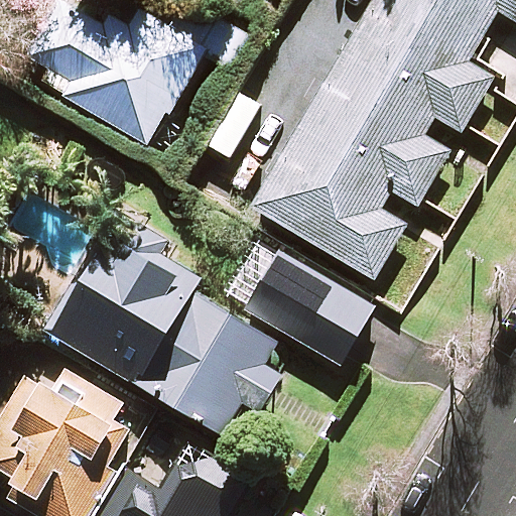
[(61,94),(58,99),(146,148),(164,116),(167,118),(202,56),(226,71),(246,35),(185,2),(169,30),(115,0),(63,0),(29,62),(45,72),(39,82),(61,94)]
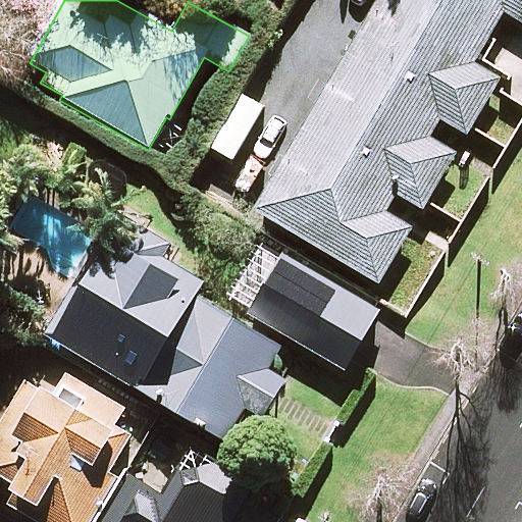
[(521,0),(381,0),(255,209),(376,283),(410,227),(382,210),(394,192),(421,209),(455,153),(426,137),(438,117),(466,134),(499,80),(472,62),(503,11),(521,22),(521,0)]
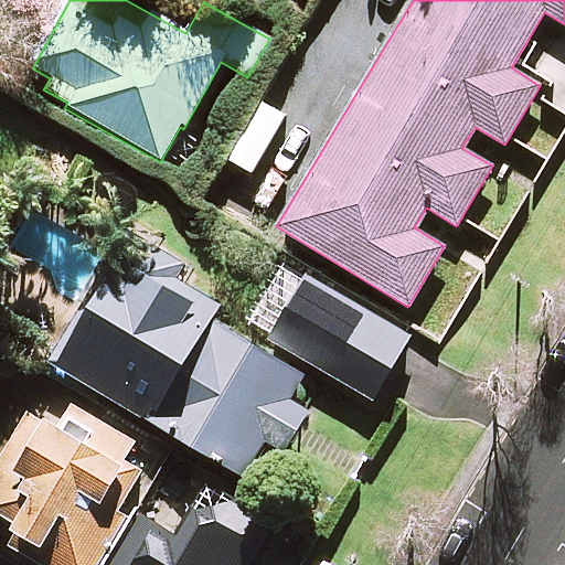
[(145,235),(130,260),(117,253),(53,363),(244,473),(265,437),(286,449),(323,384),(210,318),(215,309),(221,298),(176,273),(184,258),(145,235)]
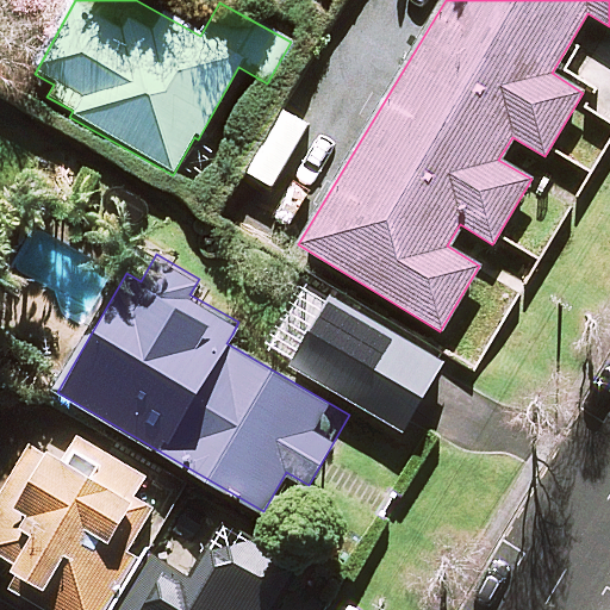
[(435,363),(331,303),(299,358),(404,417),(435,363)]
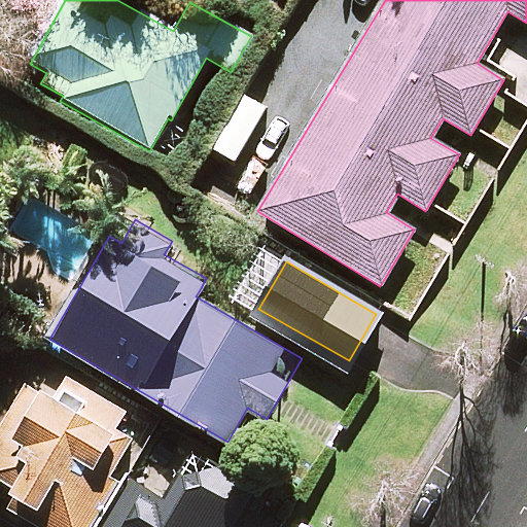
[(39,526),(98,526),(127,477),(154,429),(67,379),(58,396),(29,380),(0,428),(0,481),(16,491),(7,508),(39,526)]
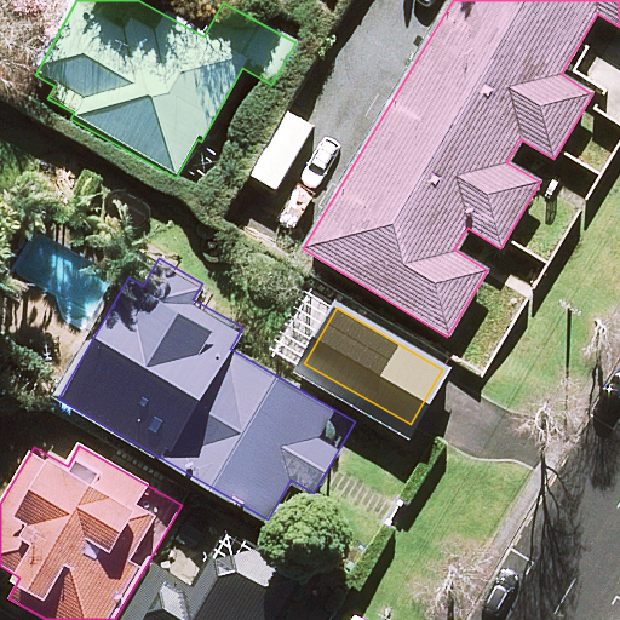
[(309,619),(286,607),(304,575),(199,515),(166,570),(149,561),(115,619),(309,619)]
